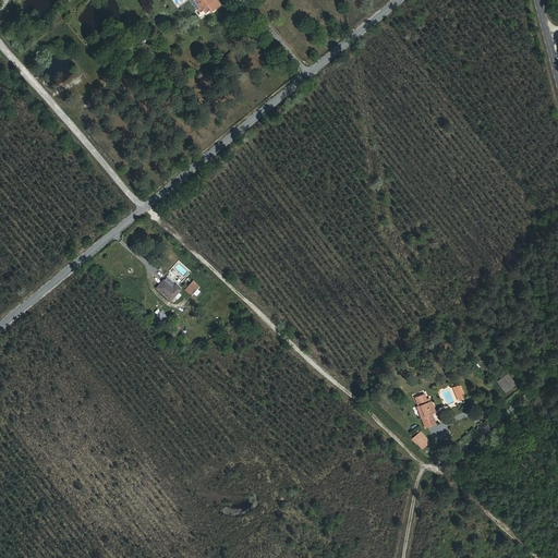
[(190,0),(198,10),(204,5),(198,0),(190,0)]
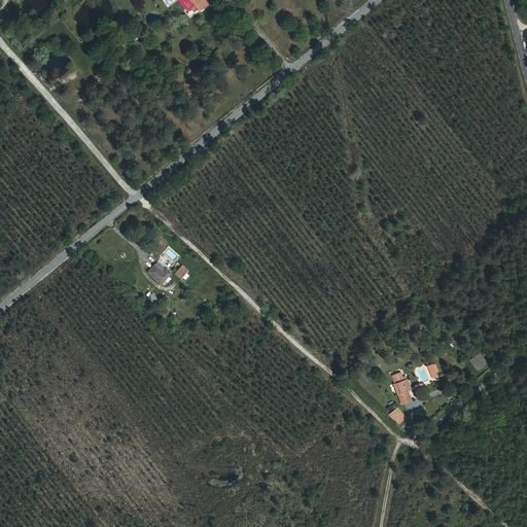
[(195,3),(200,9),(208,2),(206,0),(187,0),(192,5),(195,3)]
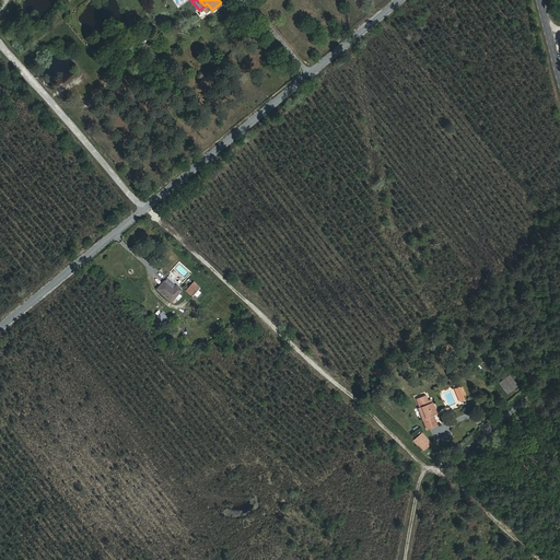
[(172,302),(184,290),(178,284),(173,290),(165,281),(158,289),(172,302)]
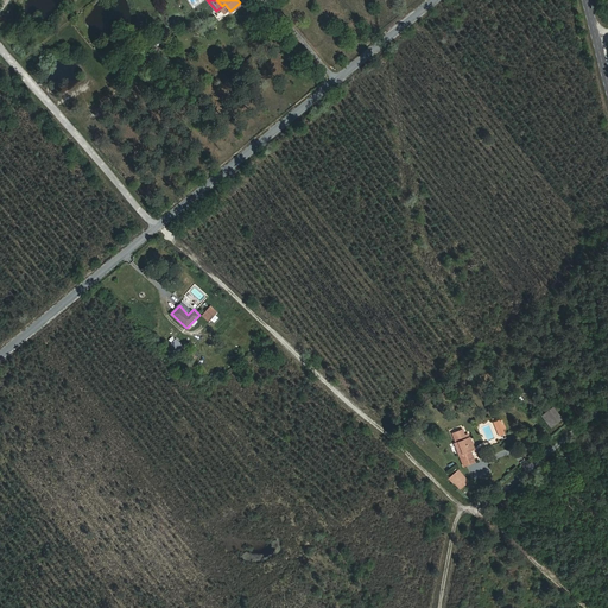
[(209,305),(201,316),(209,323),(217,312),(209,305)]
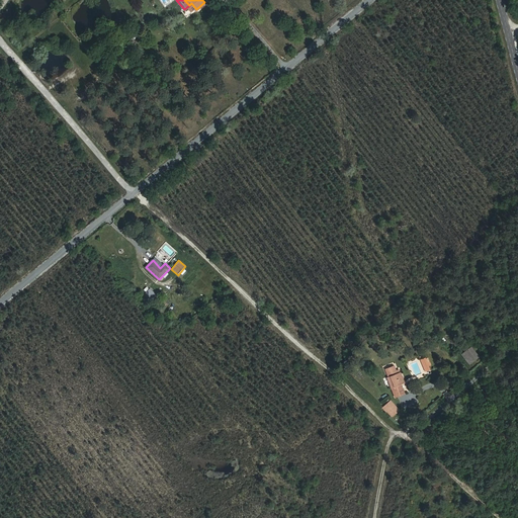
[(476,354),(469,348),(463,352),(469,359),(476,354)]
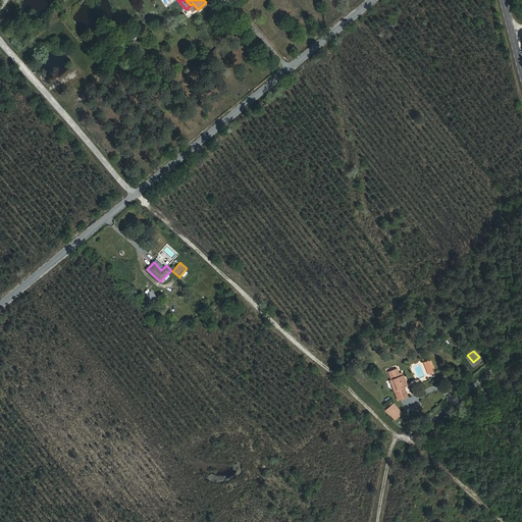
[(428,373),(432,372),(429,364),(432,364),(431,361),(428,362),(424,364),(428,373)]
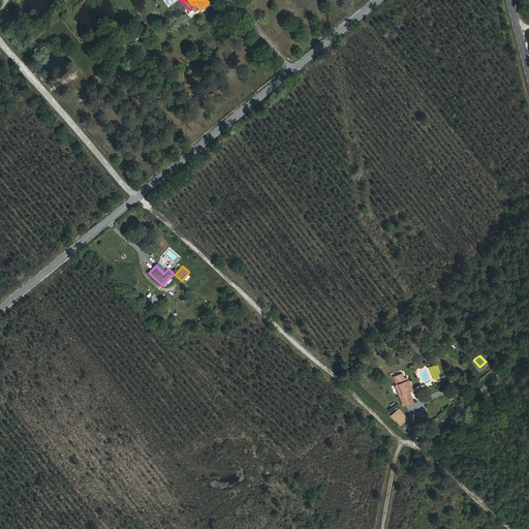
[(392,377),(395,384),(408,379),(407,377),(404,378),(402,373),(392,377)]
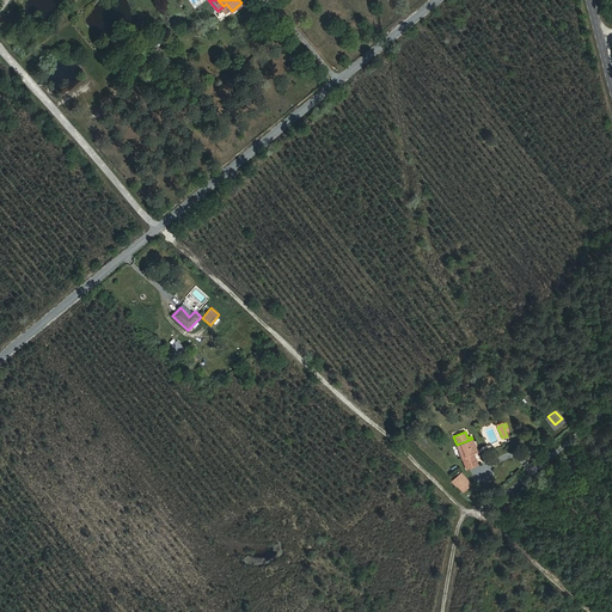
[(476,451),(472,441),(457,447),(466,469),(476,465),(472,453),(476,451)]
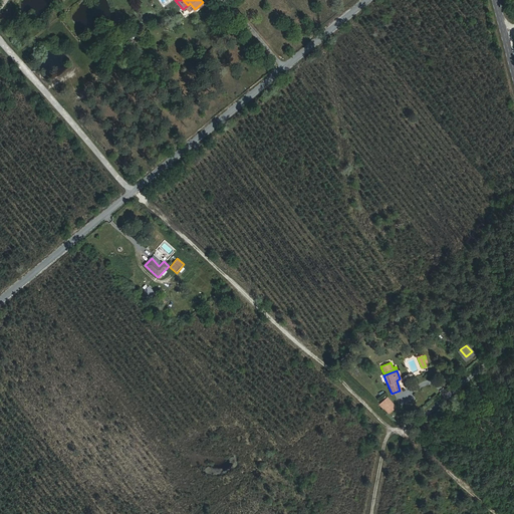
[(395,407),(388,399),(379,405),(388,413),(395,407)]
